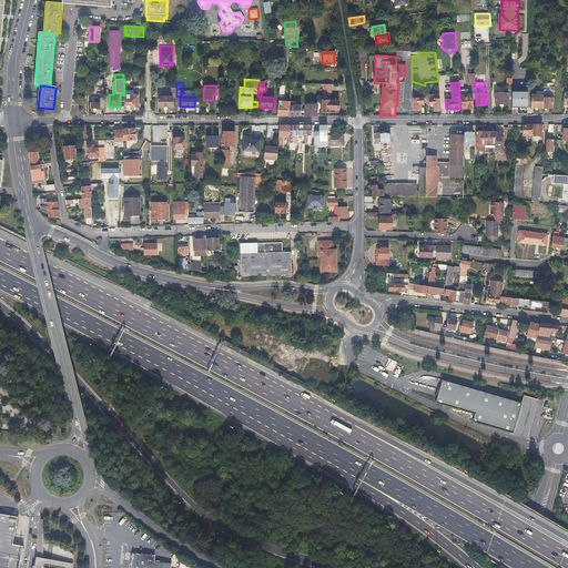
[(544,94),(544,95),(543,108),(553,109),(554,90),(544,90),(544,94)]
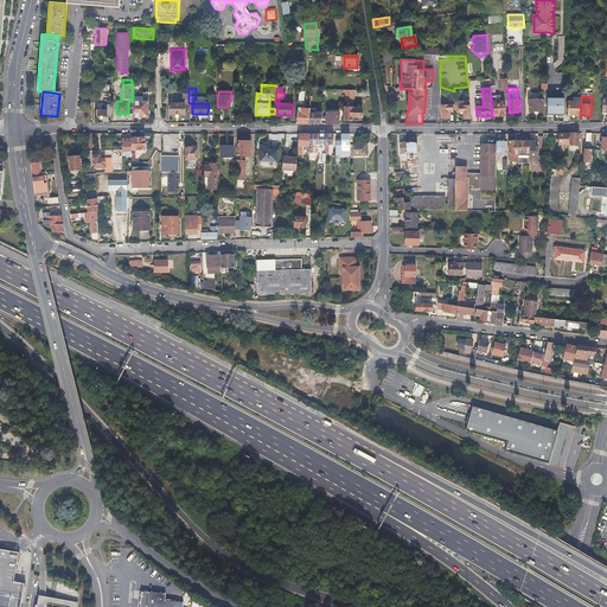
[(550,97),(547,97),(547,115),(550,115),(553,115),(556,115),(556,116),(564,116),(564,97),(553,97),(550,97)]
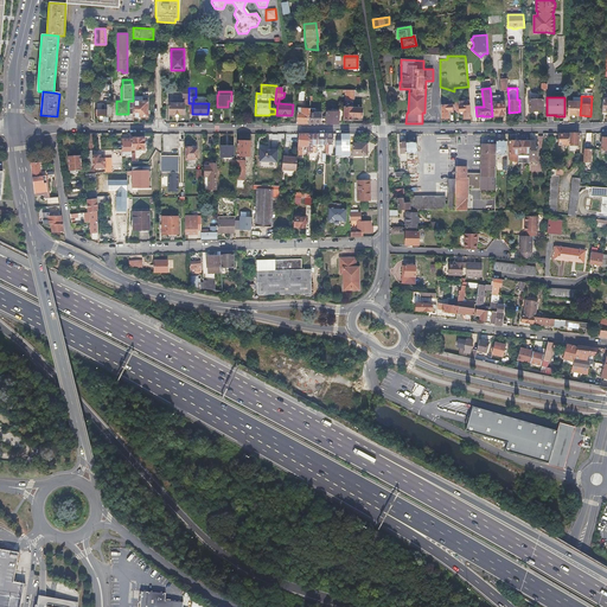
[(529,98),(529,110),(543,110),(543,98),(529,98)]
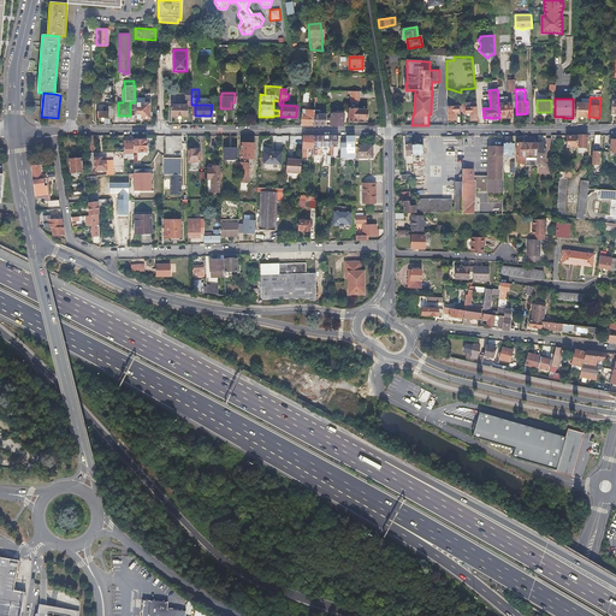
[(471,120),(478,119),(477,101),(461,102),(462,107),(462,113),(471,112),(471,120)]
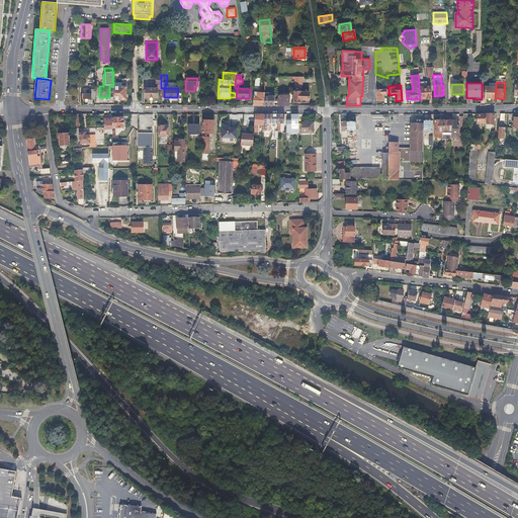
[(113,99),(119,99),(119,90),(121,90),(122,86),(113,86),(113,99)]
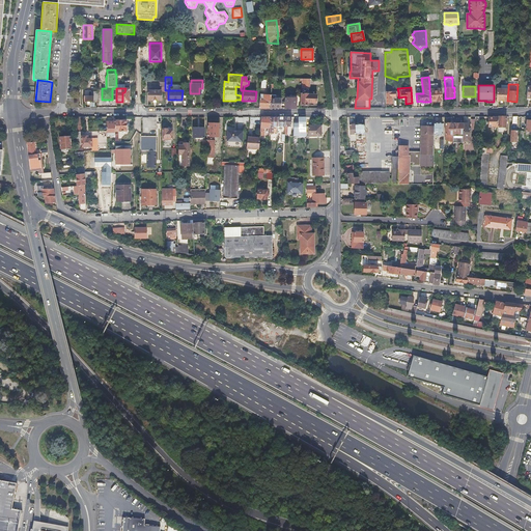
[(429,89),(430,101),(437,100),(437,101),(442,100),(441,88),(429,89)]
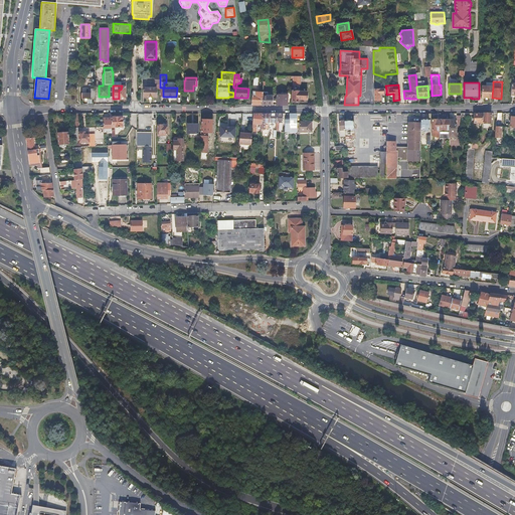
[(482,98),(492,98),(493,87),(483,86),(482,98)]
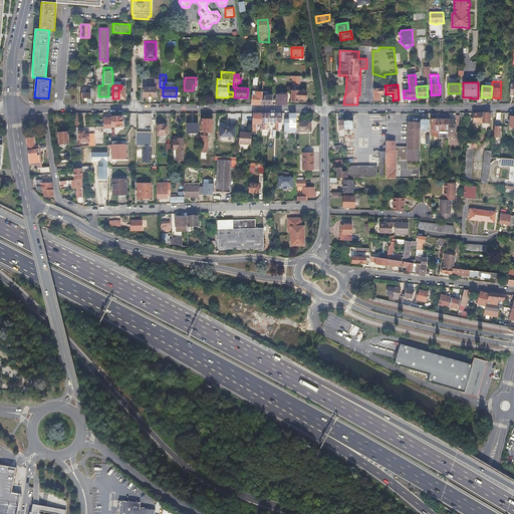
[(156,95),(156,87),(143,87),(143,96),(156,96),(156,95)]
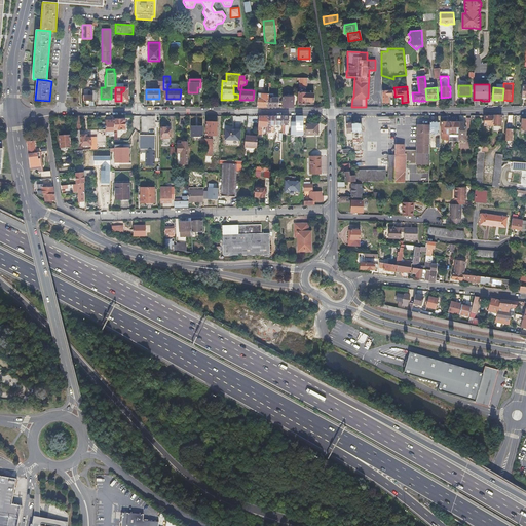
[(382,90),(382,102),(388,102),(388,96),(391,95),(391,90),(382,90)]
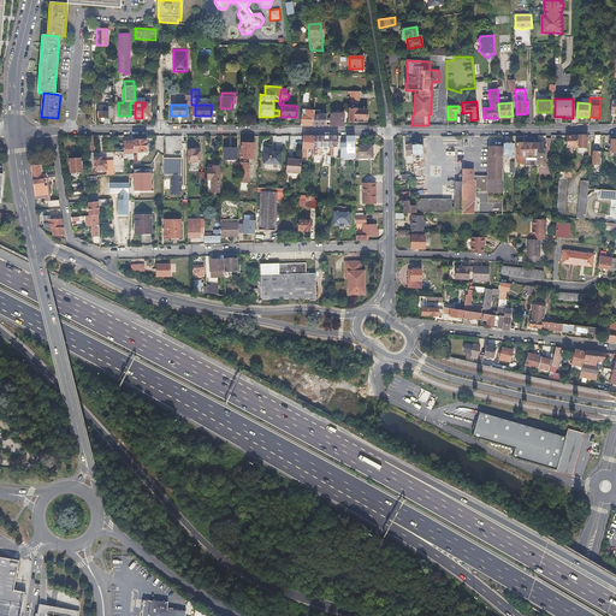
[(306,125),(312,125),(313,114),(313,110),(301,108),(300,125),(306,125)]
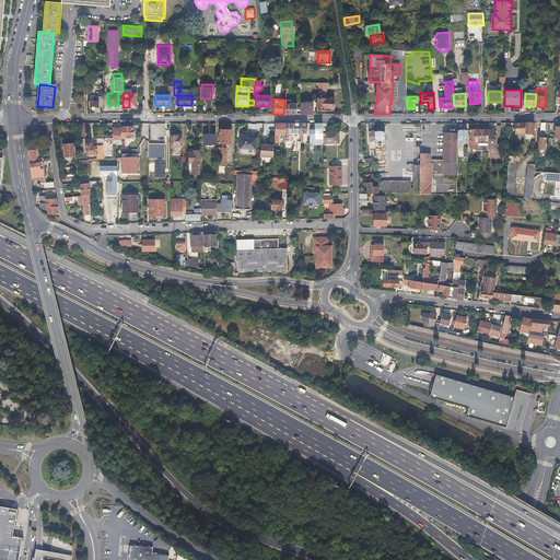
[(324,107),(333,107),(333,100),(324,100),(324,98),(316,98),(316,109),(324,111),(324,107)]
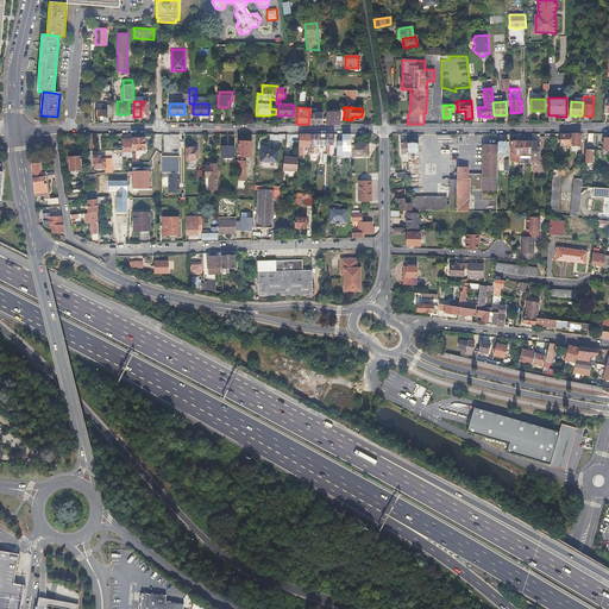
[(327,112),(326,124),(336,124),(339,124),(339,112),(327,112)]
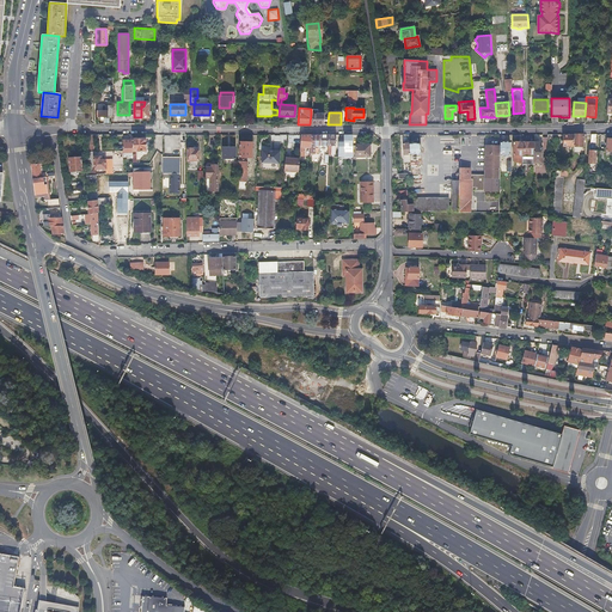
[(311,114),(310,124),(318,124),(324,124),(324,114),(311,114)]
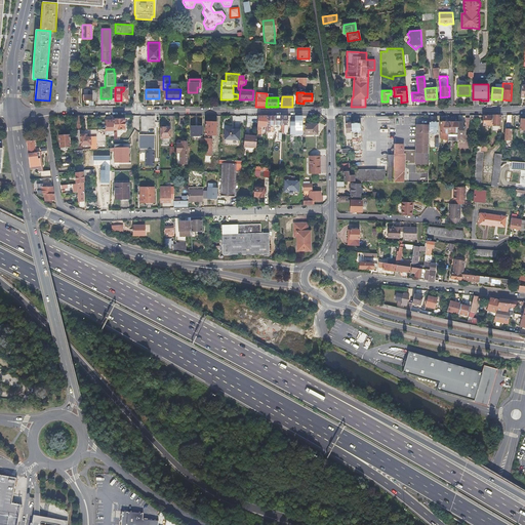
[(267,126),(268,115),(260,115),(257,115),(256,126),(267,126)]
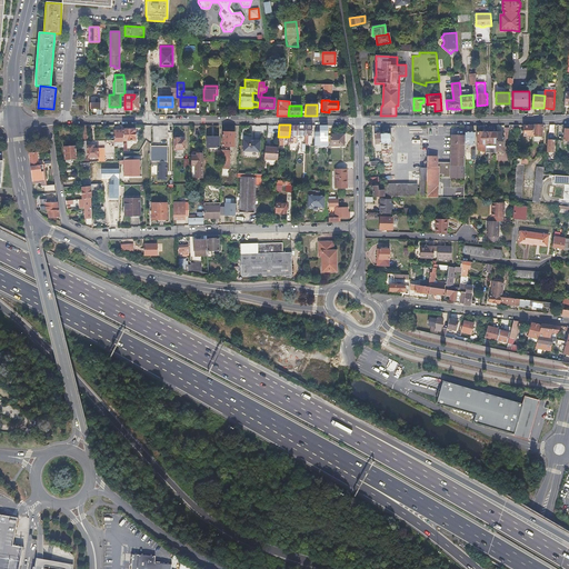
[(298,135),(298,125),(293,125),(290,125),(289,137),(289,142),(292,142),(292,138),(296,138),(296,135),(298,135)]
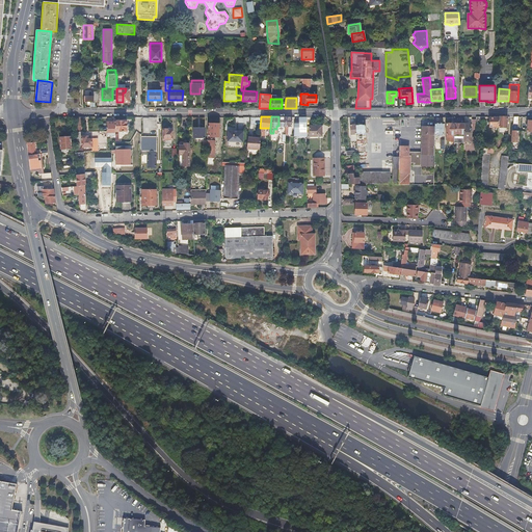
[(306,136),(306,127),(306,116),(303,116),(299,116),(299,123),(293,123),(293,136),(306,136)]
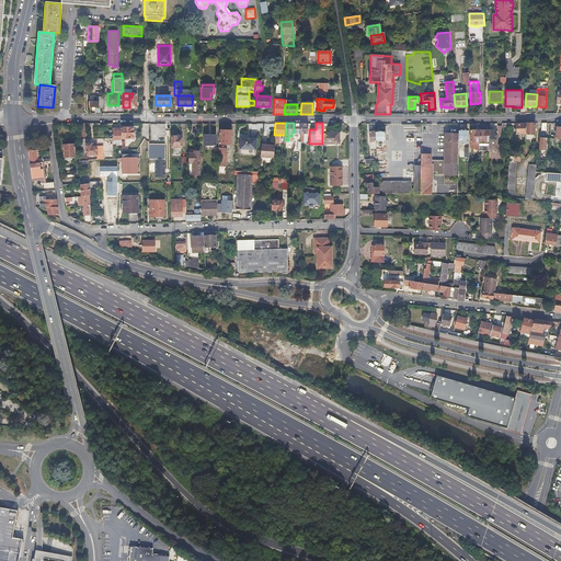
[(516,134),(526,134),(526,123),(516,123),(516,134)]
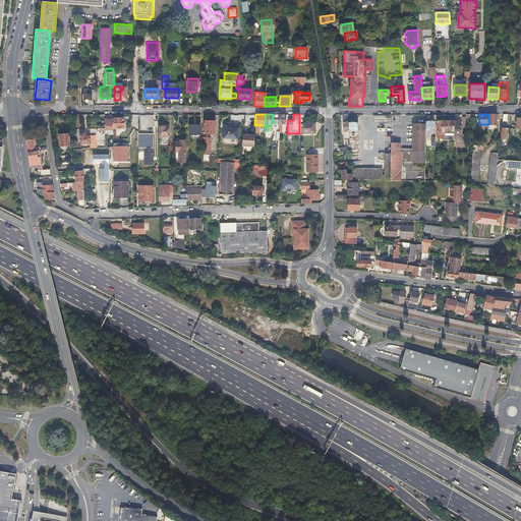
[(498,114),(488,114),(488,124),(497,124),(498,114)]
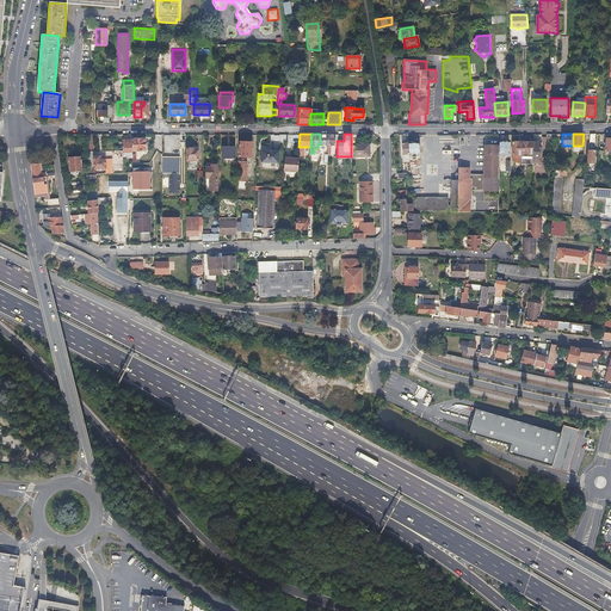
[(131,140),(131,150),(144,150),(144,139),(131,139),(131,140)]
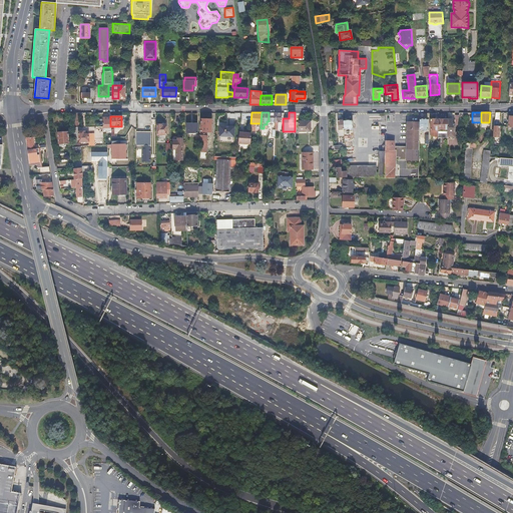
[(110,117),(102,117),(102,130),(111,129),(110,126),(110,117)]
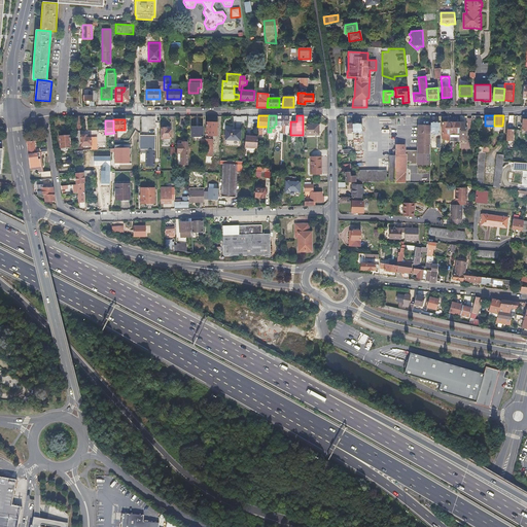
[(205,134),(216,135),(216,121),(205,121),(205,134)]
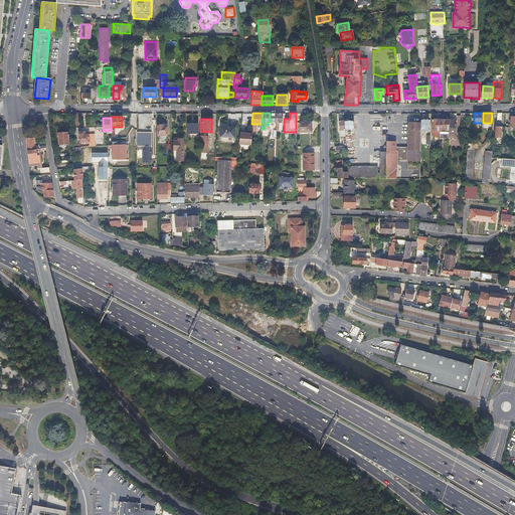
[(421,123),(420,130),(428,130),(430,119),(421,119),(421,123)]
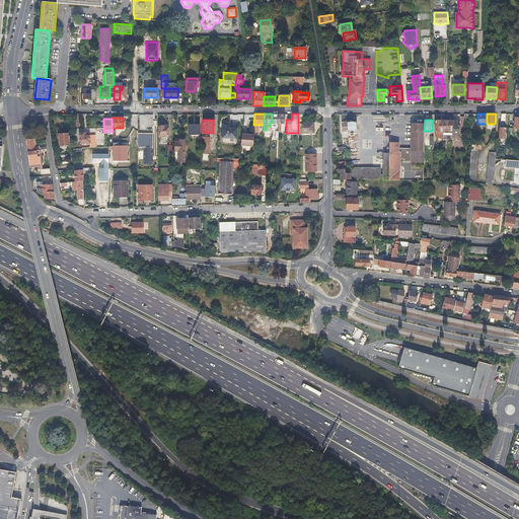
[(443,137),(443,132),(443,120),(436,120),(435,137),(443,137)]
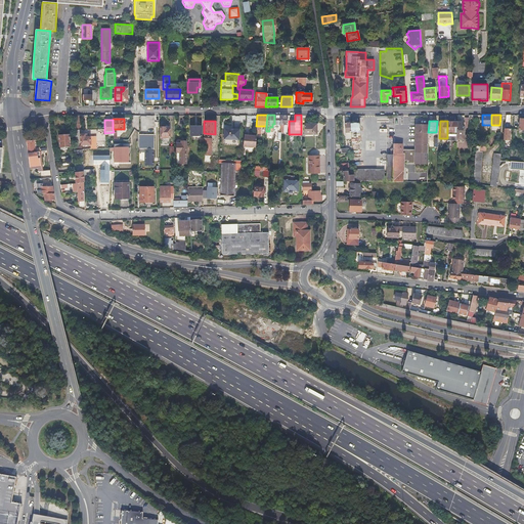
[(456,133),(456,122),(454,121),(447,121),(447,133),(456,133)]
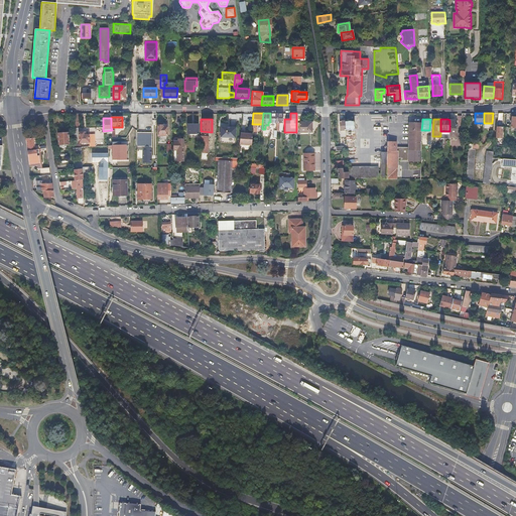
[(345,121),(346,130),(355,130),(354,120),(345,121)]
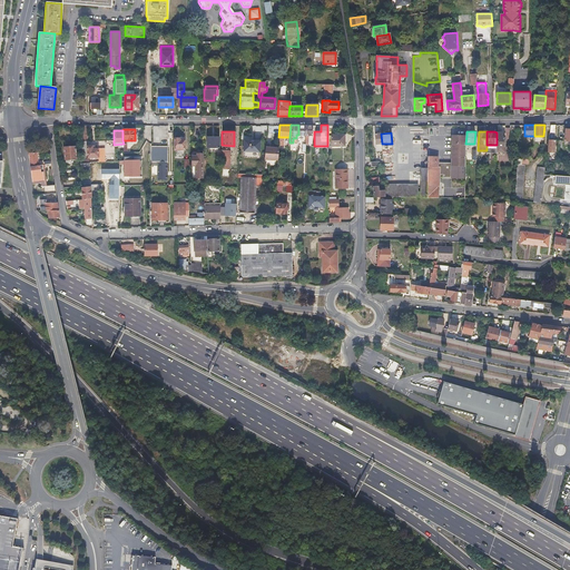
[(331,136),(327,136),(327,146),(331,146),(331,147),(344,146),(344,134),(331,134),(331,136)]
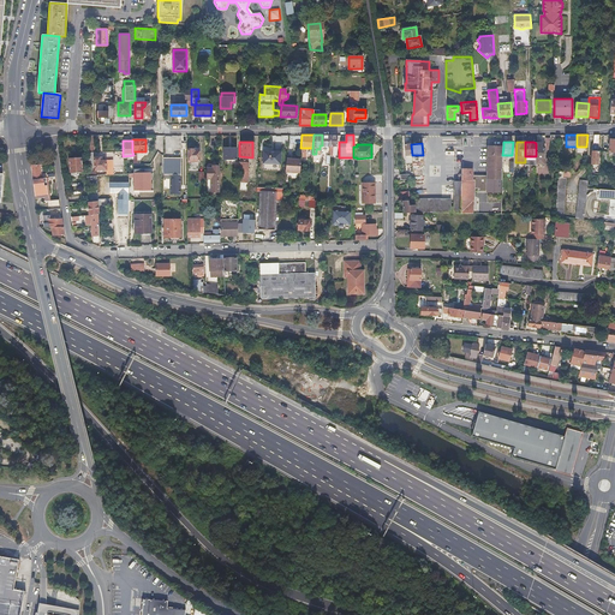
[(488,169),(502,169),(502,155),(503,147),(488,145),(488,169)]
